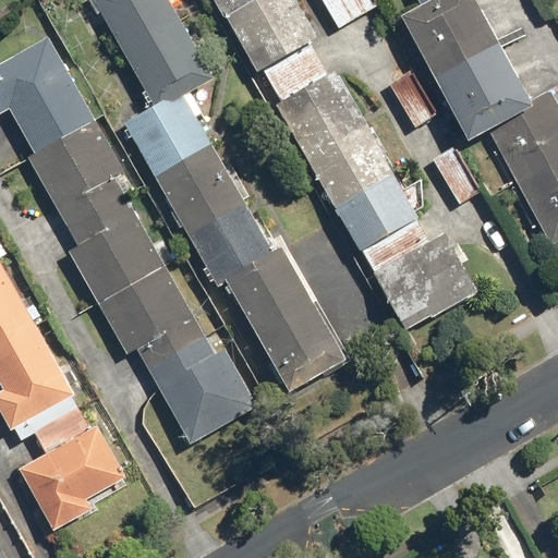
[(219,284),(227,280),(292,391),(350,358),(284,244),(275,250),(184,96),(215,79),(169,0),(91,0),(153,105),(123,122),(219,284)]
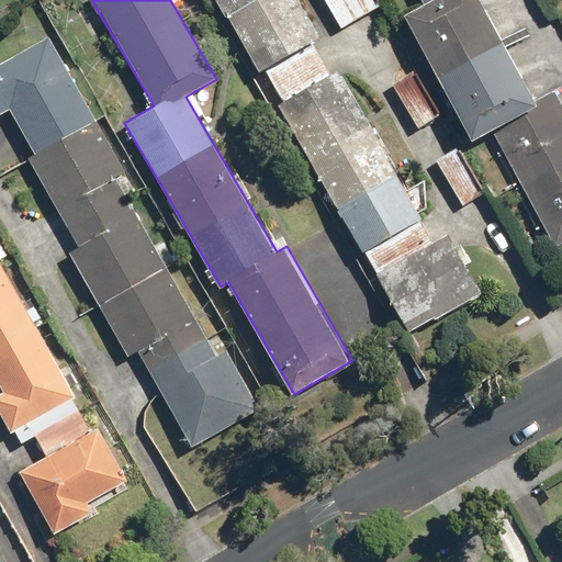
[(216,0),(259,74),(321,38),(298,0),(216,0)]
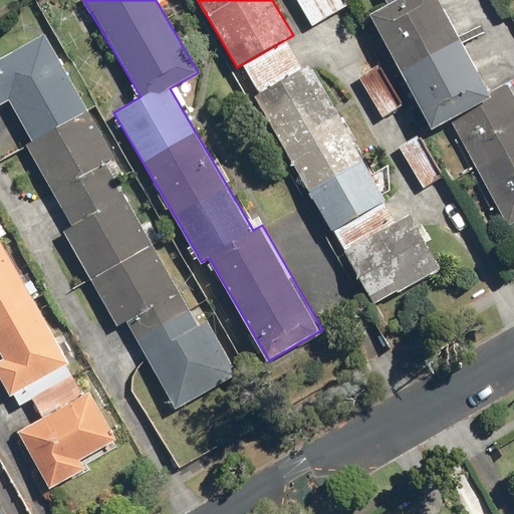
[(340,0),(296,0),(311,26),(345,7),(340,0)]
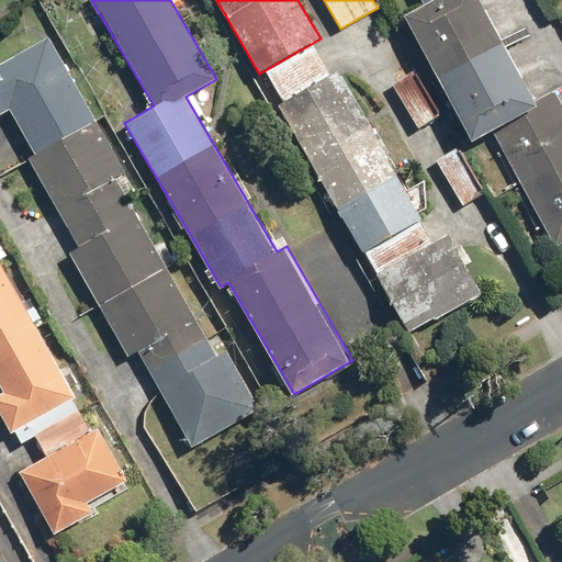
[(473,141),(492,132),(554,248),(561,244),(561,107),(553,91),(535,100),(481,0),(419,0),(424,7),(406,15),(473,141)]
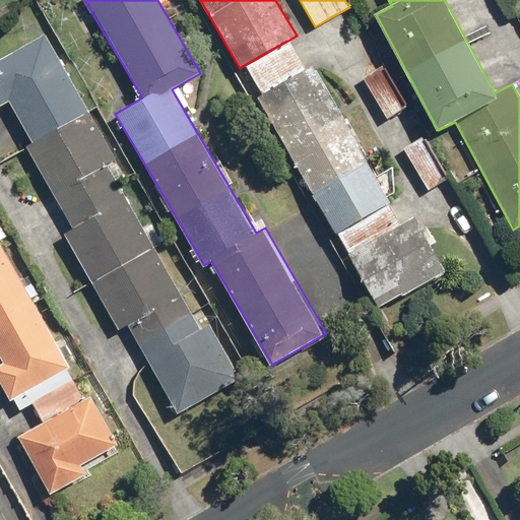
[(72,228),(63,233),(119,330),(128,325),(179,413),(242,377),(211,324),(202,329),(107,164),(117,157),(45,34),(0,58),(0,108),(9,103),(33,143),(26,146),(72,228)]
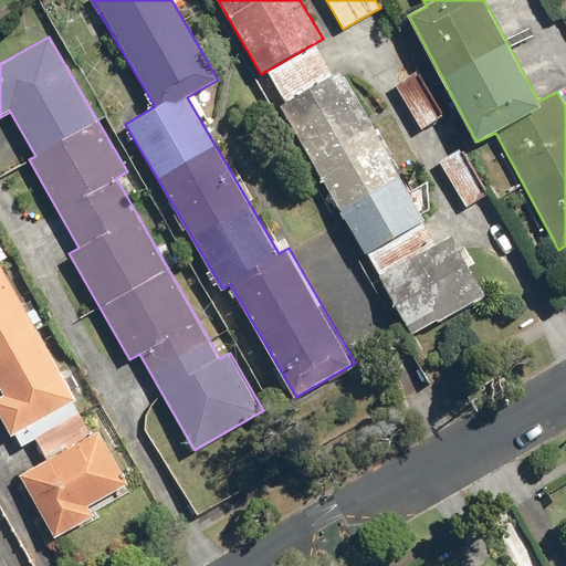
[(339,71),(280,105),(366,254),(426,221),(339,71)]
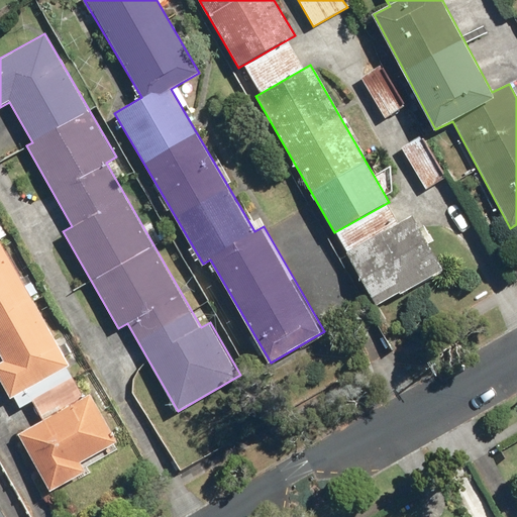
[(378,66),(358,78),(383,117),(402,106),(378,66)]
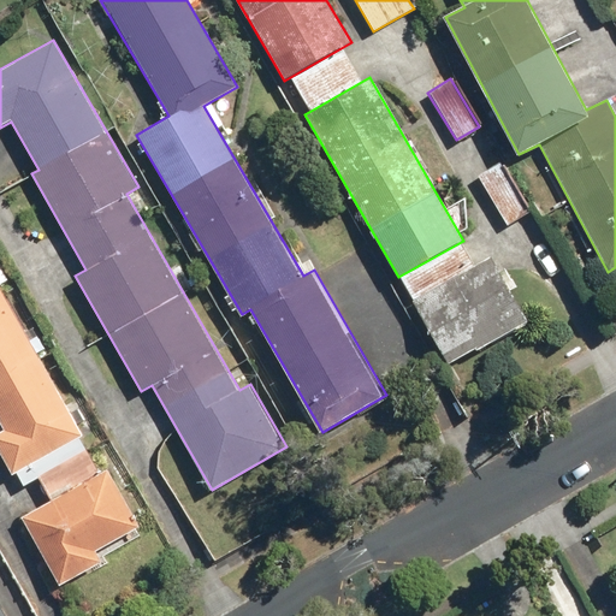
[(498,164),(478,177),(505,225),(527,213),(498,164)]
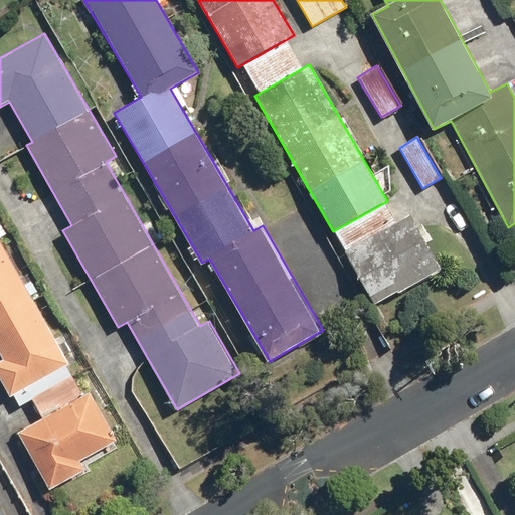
[(411,215),(346,252),(375,303),(440,267),(411,215)]
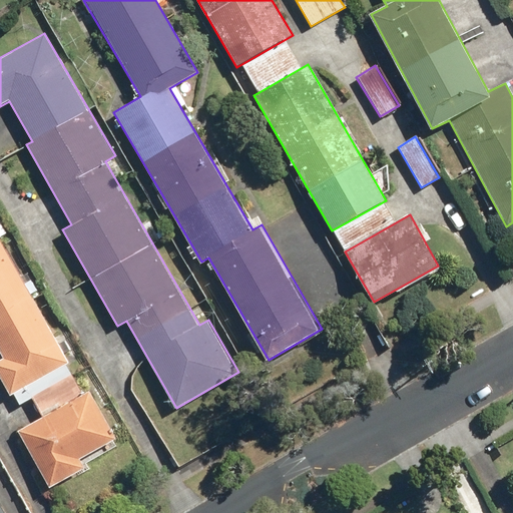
[(70,363),(0,238),(0,349),(5,358),(0,360),(0,374),(12,395),(70,363)]
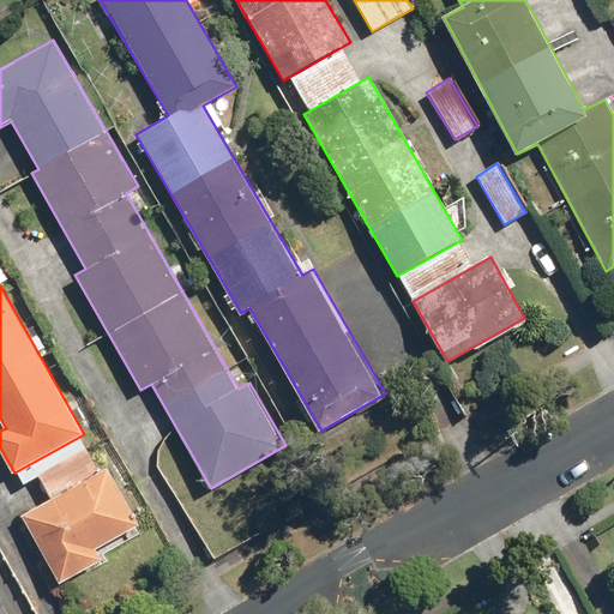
[(52,498),(22,515),(61,584),(104,559),(97,548),(142,524),(107,465),(98,469),(86,447),(38,475),(52,498)]
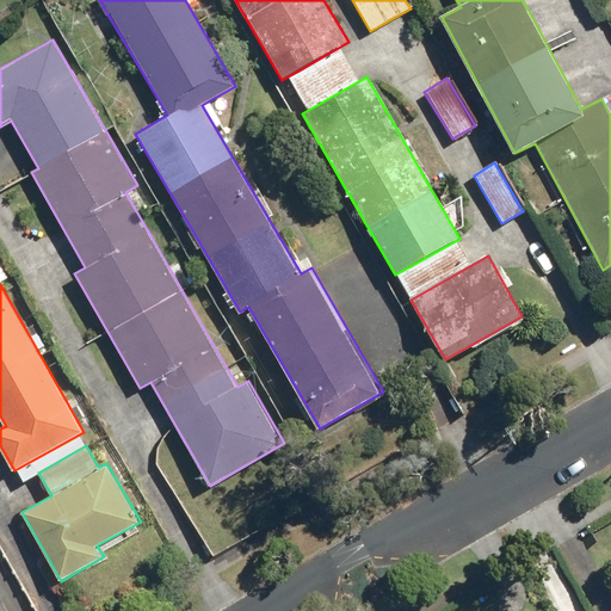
[(0,593),(0,610),(10,610),(1,593),(0,593)]
